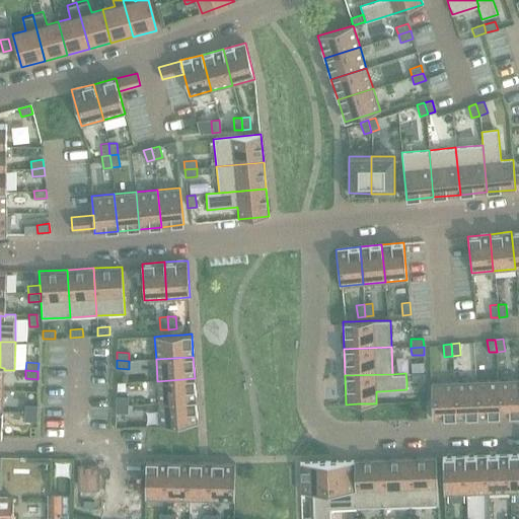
[(425,381),(424,373),(412,373),(413,381),(425,381)]
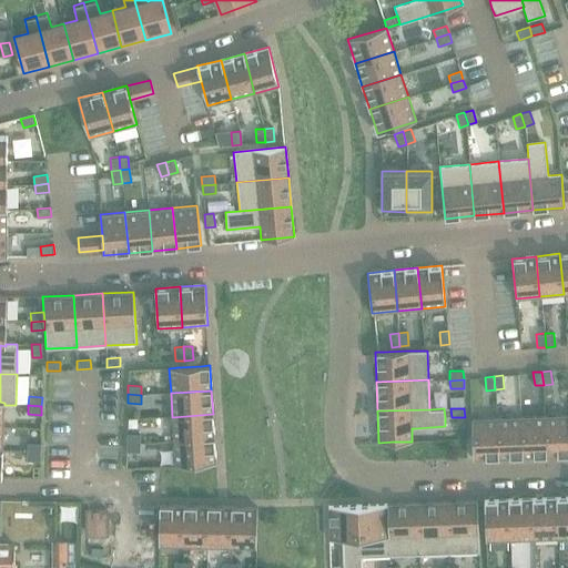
[(214,438),(213,414),(172,417),(173,440),(214,438)]
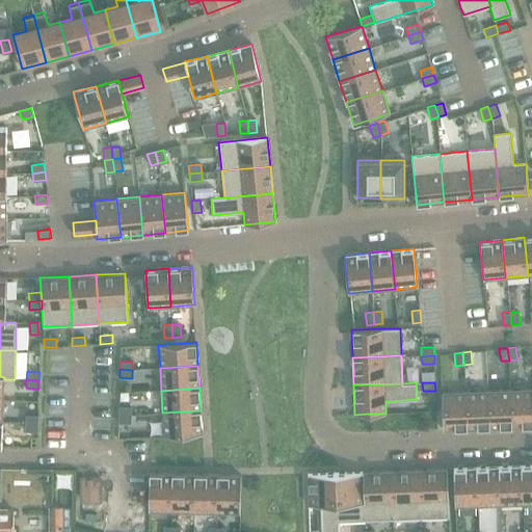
[(531,388),(509,389),(511,427),(531,426),(531,388)]
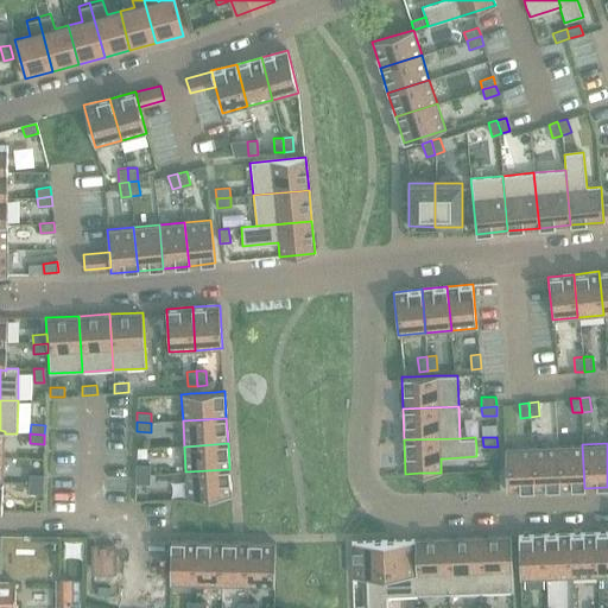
[(584,488),(582,444),(557,445),(558,489),(584,488)]
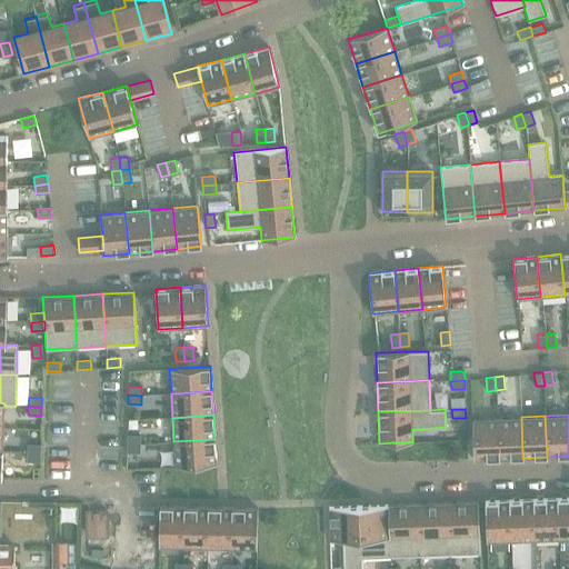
[(522,458),(521,417),(497,418),(499,459),(522,458)]
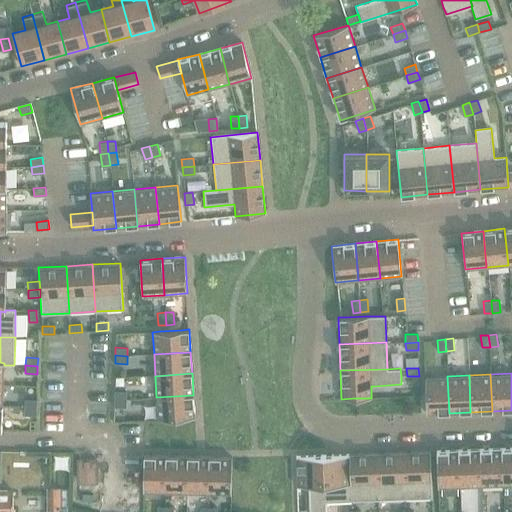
[(449,413),(447,376),(425,377),(425,397),(426,413),(426,414),(449,413)]
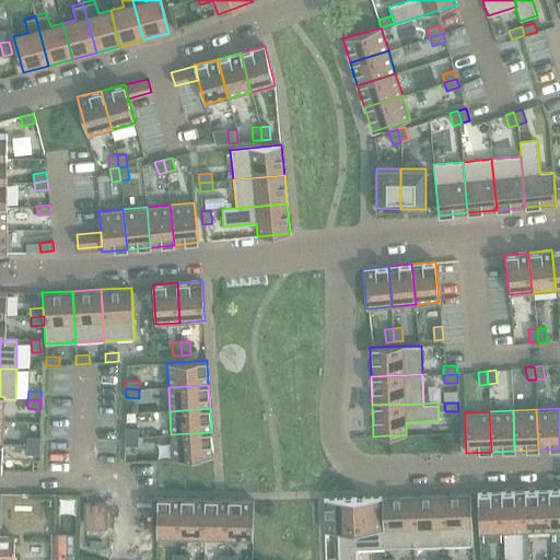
[(125,428),(125,436),(138,436),(138,428),(125,428)]
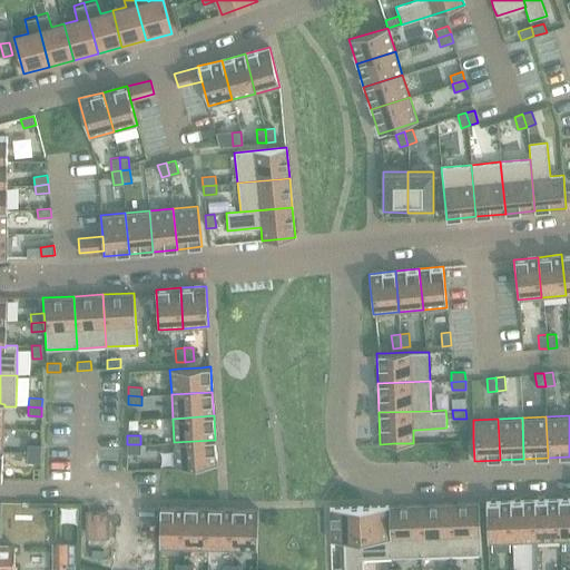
[(216,464),(215,440),(174,442),(175,468),(216,464)]
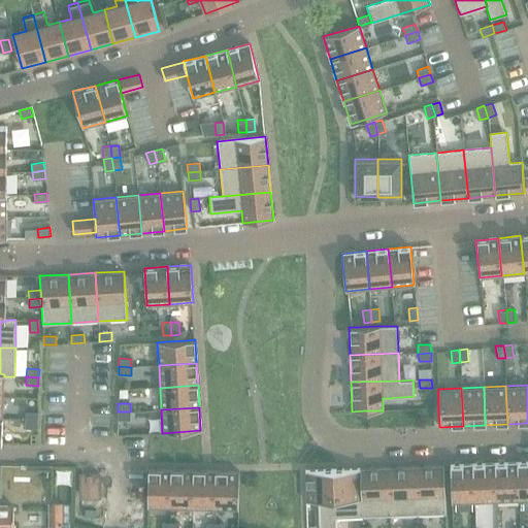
[(26,411),(25,420),(37,420),(38,411),(26,411)]
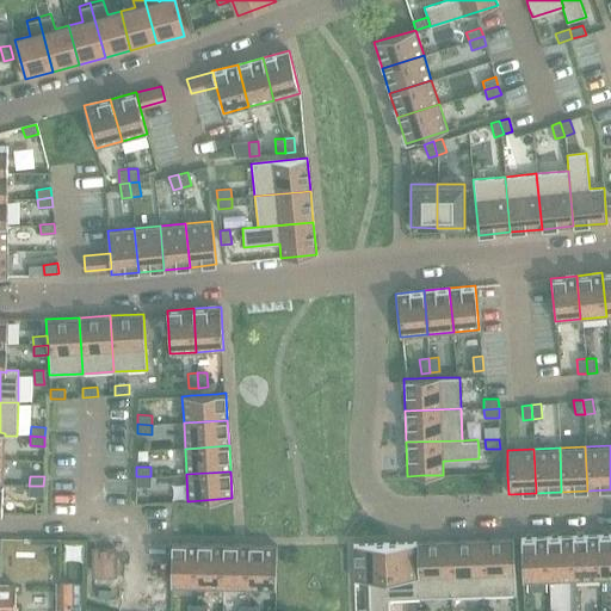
[(136,476),(136,486),(150,486),(150,476),(136,476)]
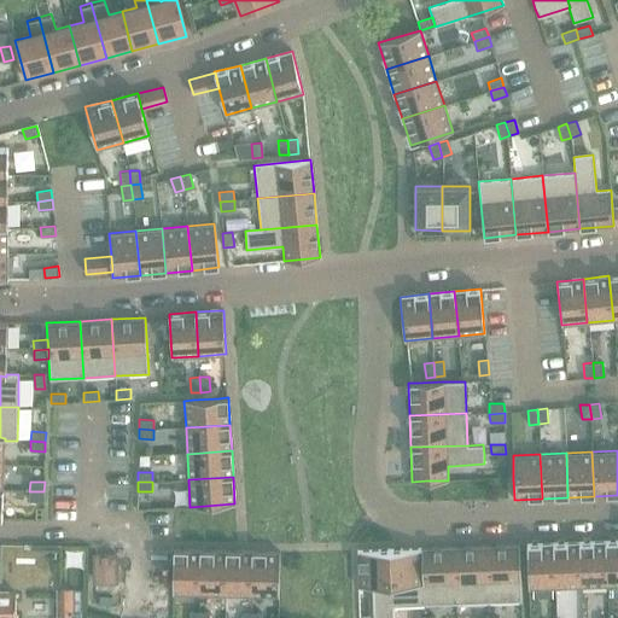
[(29,491),(29,501),(44,501),(44,491),(29,491)]
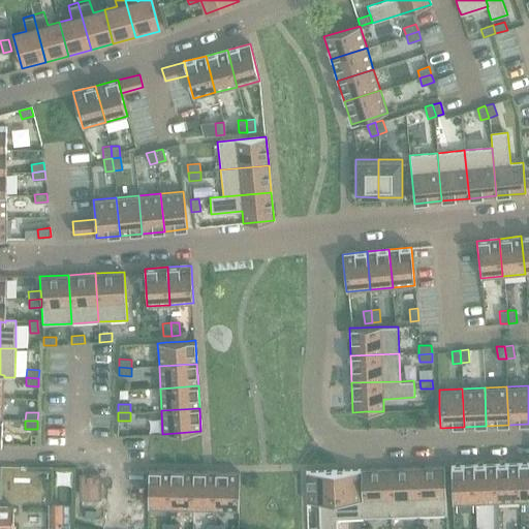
[(528,462),(518,463),(519,501),(528,500),(528,462)]
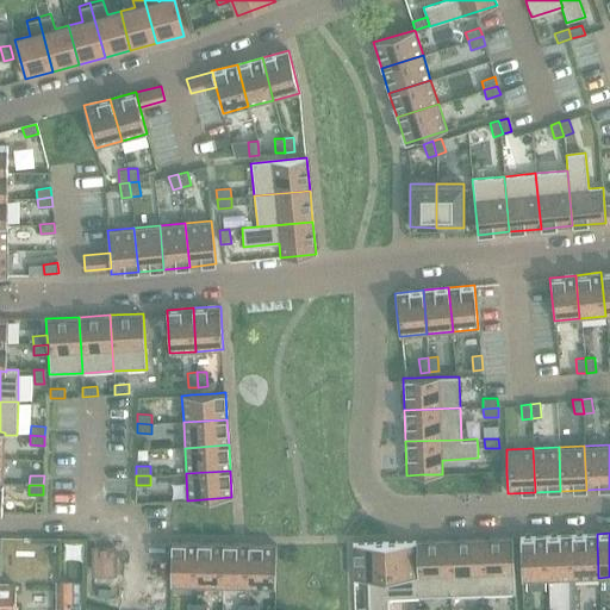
[(598,578),(597,534),(571,535),(573,579),(598,578)]
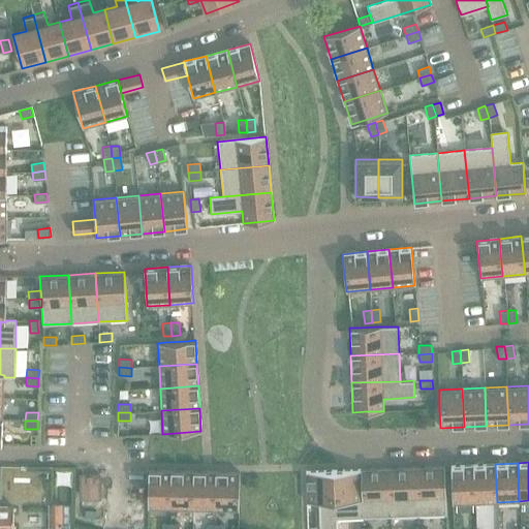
[(497,502),(495,464),(473,465),(474,503),(497,502)]
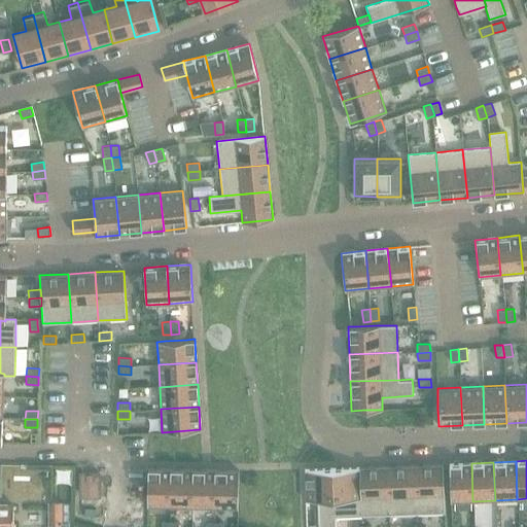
[(472,501),(471,463),(449,464),(449,467),(450,501),(451,501),(472,501)]
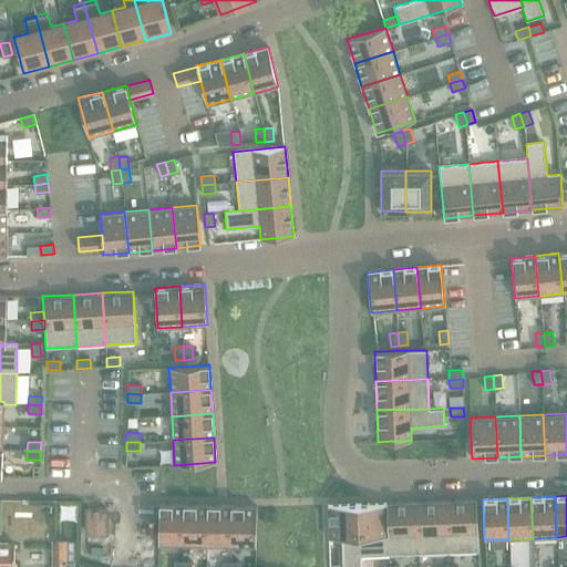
[(476,500),(446,501),(447,553),(478,552),(476,500)]
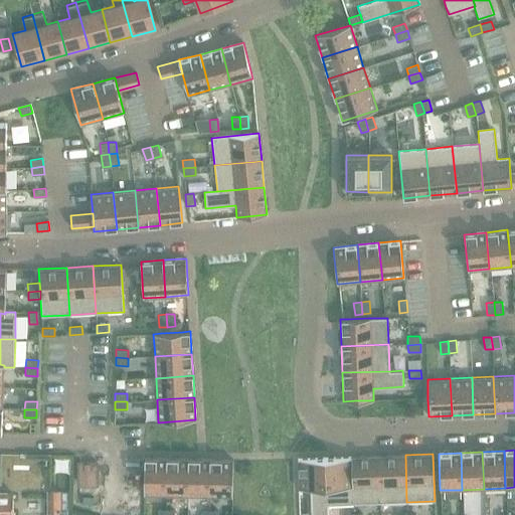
[(406,502),(405,455),(384,456),(378,456),(380,503),(406,502)]
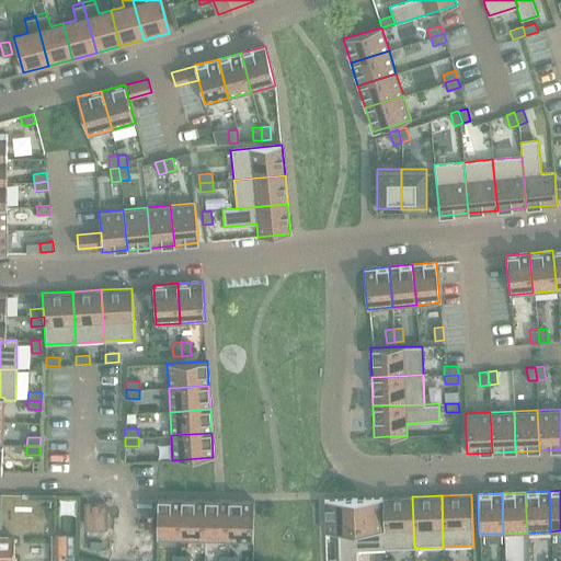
[(414,548),(412,496),(382,497),(384,549),(414,548)]
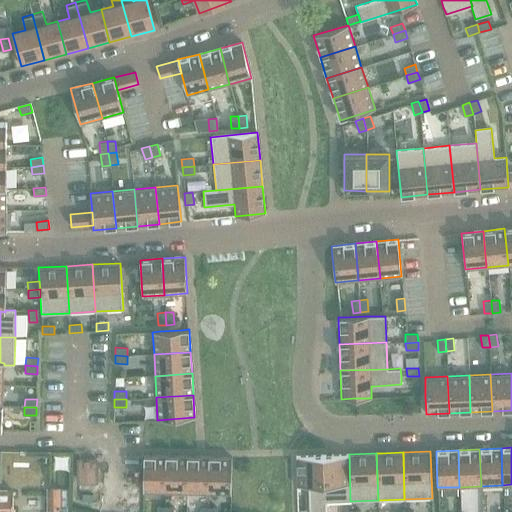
[(350,501),(349,454),(323,455),(325,502),(326,502),(350,501)]
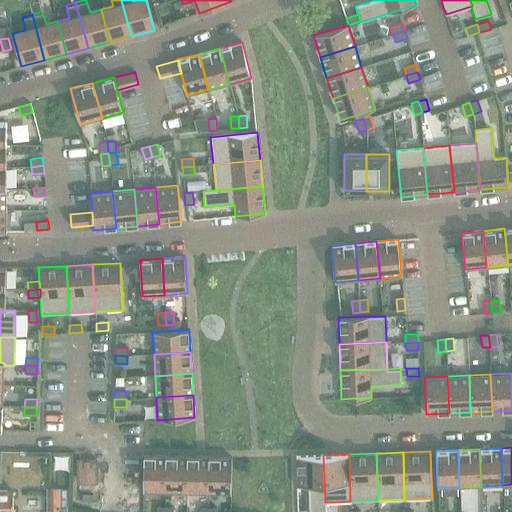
[(165,492),(166,455),(165,455),(143,455),(143,492),(165,492)]
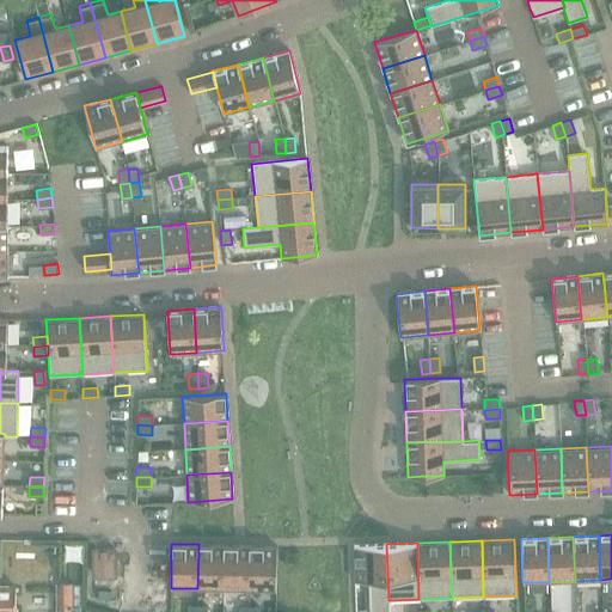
[(224,589),(225,545),(199,544),(197,588),(224,589)]
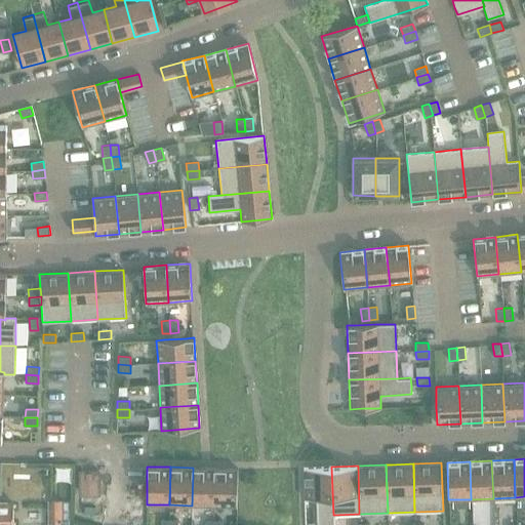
[(333,515),(331,467),(303,468),(304,488),(305,498),(317,497),(317,506),(317,524),(333,524),(334,515),(333,515)]
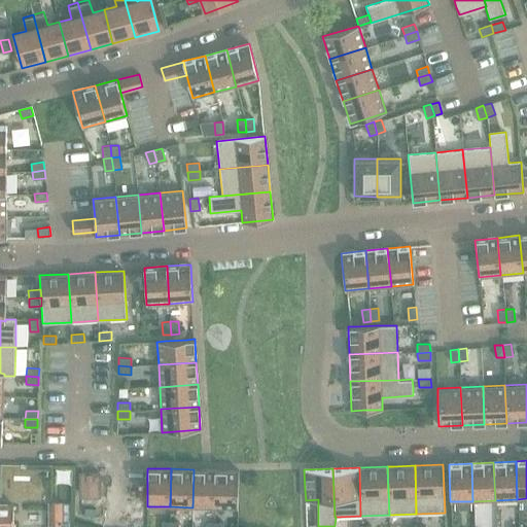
[(214,507),(215,469),(194,469),(192,507),(214,507)]
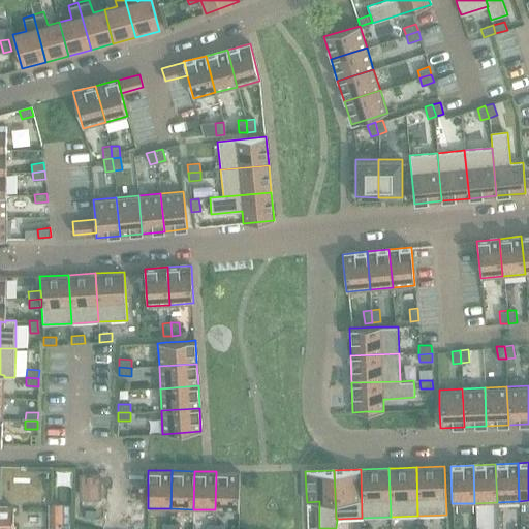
[(239,510),(240,472),(216,471),(215,509),(239,510)]
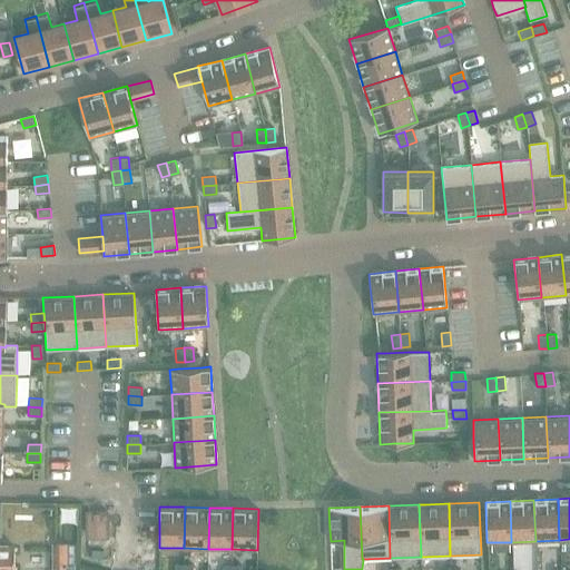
[(87,533),(106,533),(107,509),(88,509),(87,533)]
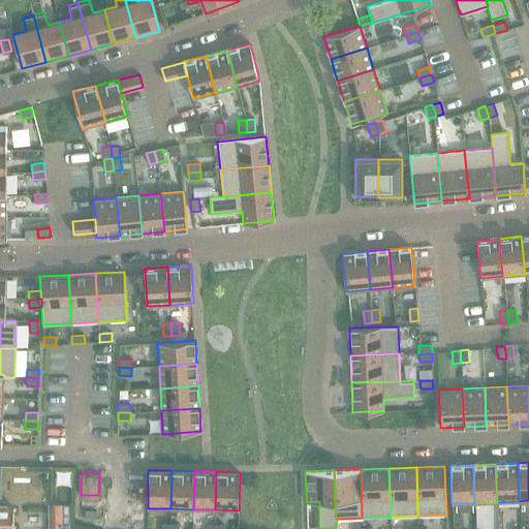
[(61,505),(49,505),(49,528),(61,528),(61,505)]
